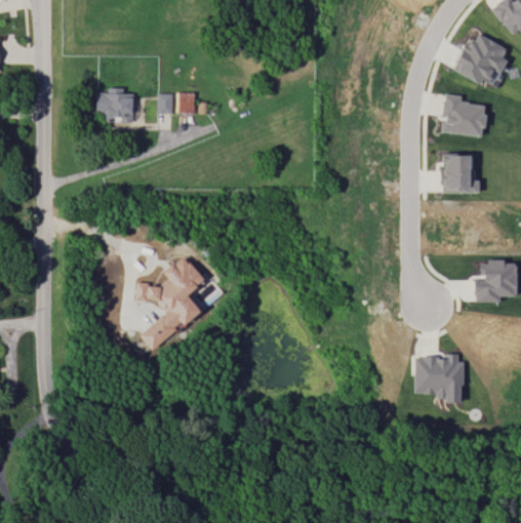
[(492,10),(505,0),(511,0),(514,3),(517,0),(520,0),(520,32),(519,31),(514,35),(503,22),(492,10)]
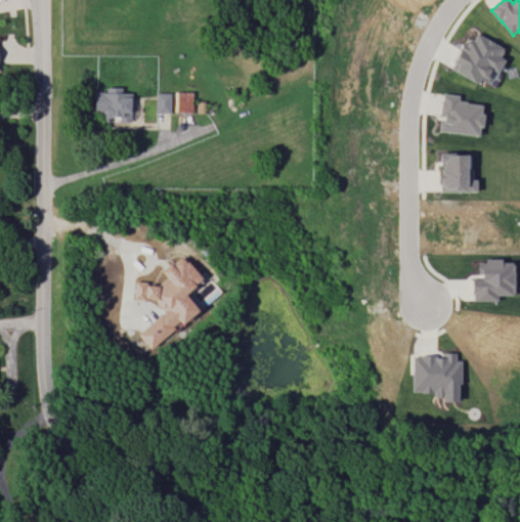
[(479,36),(506,50),(502,58),(507,61),(500,74),(494,71),(487,83),(482,80),(479,85),(457,73),(460,67),(455,64),(463,50),(462,50),(465,45),(470,47),(473,41),(476,43),(479,36)]
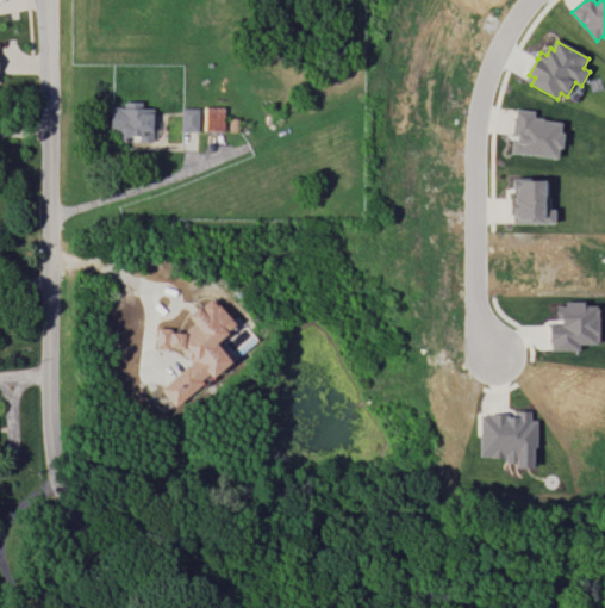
[(113,109),(112,140),(155,141),(156,110),(113,109)]
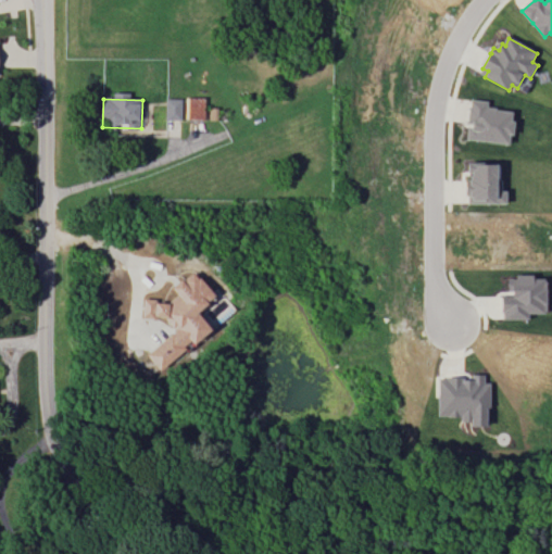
[(208,99),(208,121),(187,121),(187,99),(208,99)]
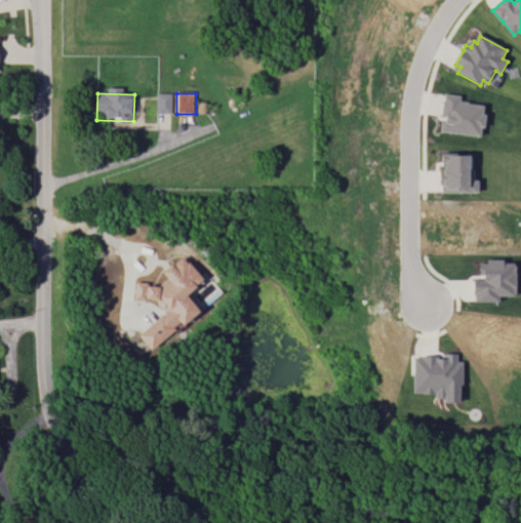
[(157,94),(157,114),(172,114),(172,94),(157,94)]
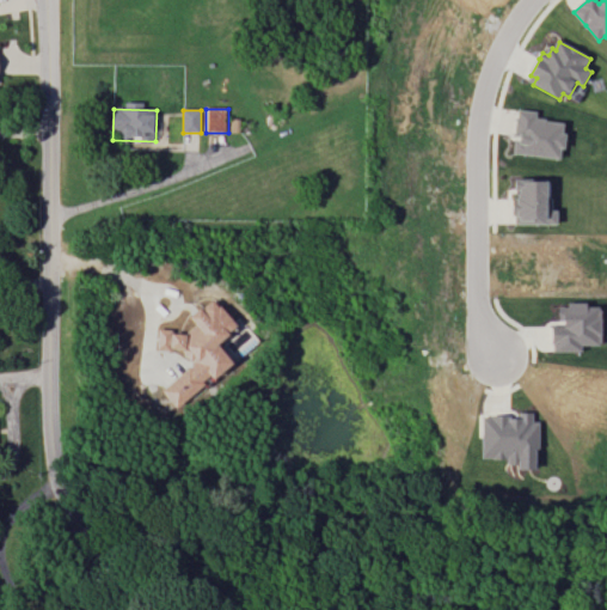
[(519,111),(517,119),(516,119),(514,138),(520,138),(520,141),(515,140),(514,154),(559,160),(562,148),(564,150),(566,135),(563,135),(564,124),(546,122),(546,121),(537,120),(538,113),(519,111)]
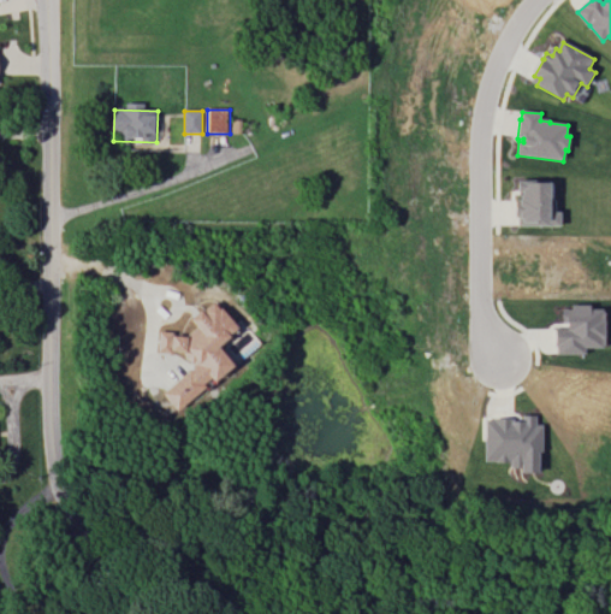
[(244,120),(243,135),(235,134),(235,120),(244,120)]
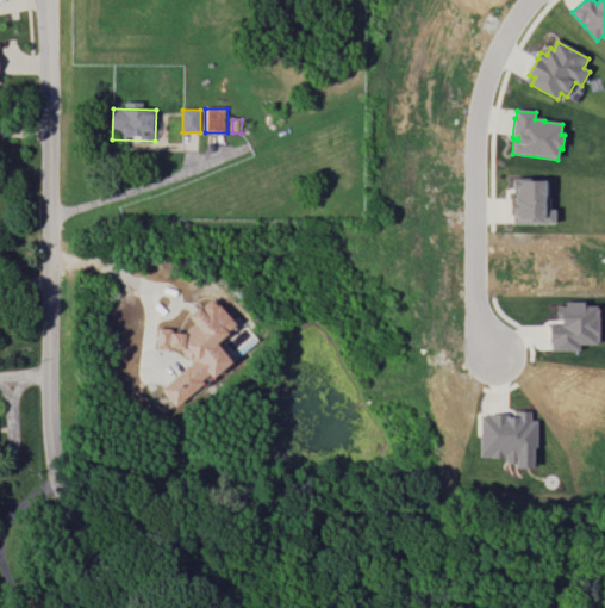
[(515,181),(550,181),(549,211),(555,211),(555,224),(515,224),(515,213),(512,213),(512,198),(516,198),(516,193),(518,193),(518,191),(515,191),(515,181)]
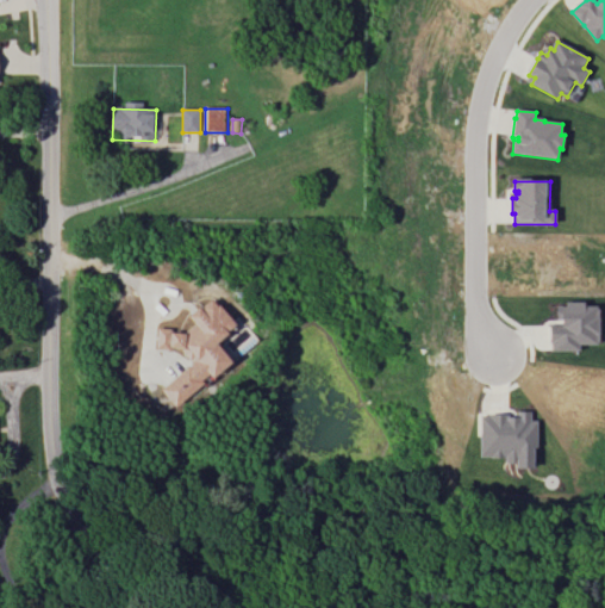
[(213,297),(237,326),(214,343),(230,363),(176,408),(163,391),(197,363),(185,349),(157,347),(158,333),(185,334),(195,326),(189,317),(213,297)]
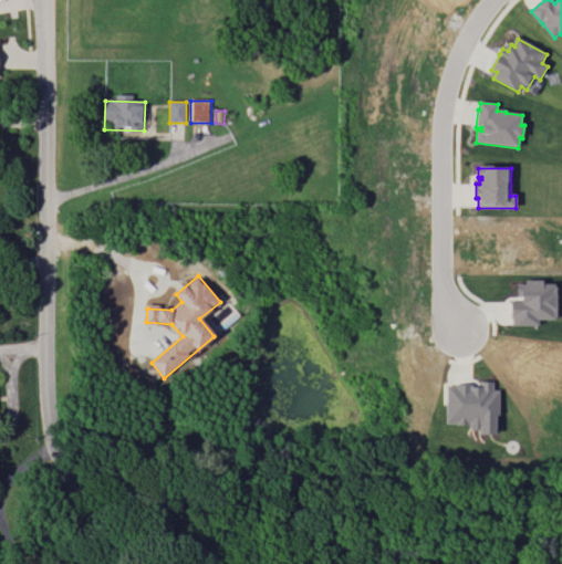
[(510,326),(538,326),(538,320),(555,320),(555,283),(517,283),(517,302),(510,302),(510,326)]
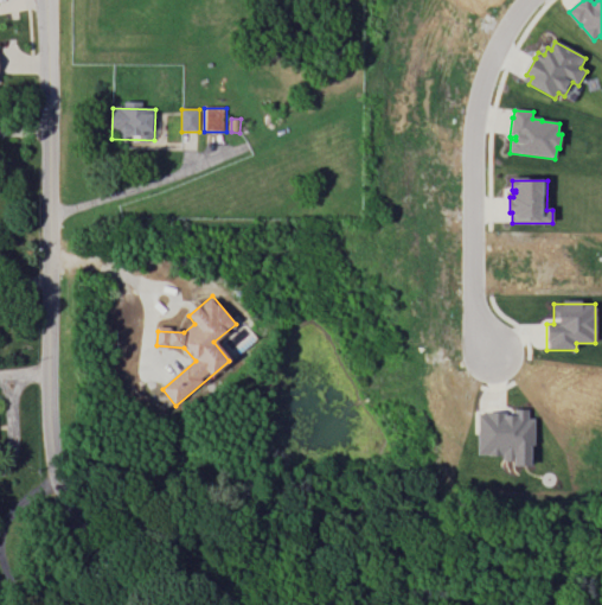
[(480,413),(479,457),(504,457),(504,465),(532,466),(533,411),(516,411),(516,414),(480,413)]
